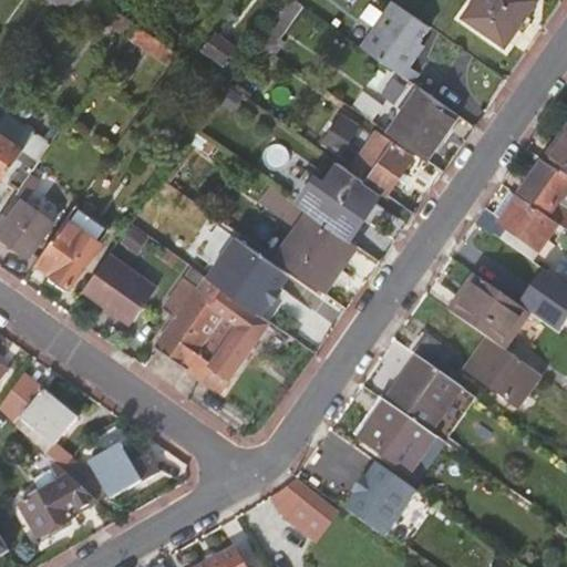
[(124,29),(132,18),(106,0),(75,0),(71,6),(99,26),(111,19),(124,29)]
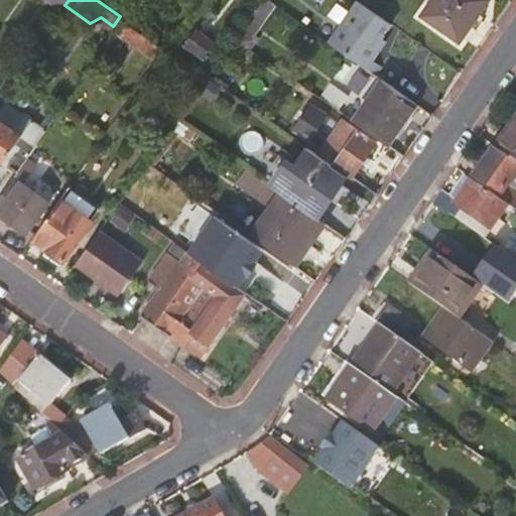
[(269,0),(261,0),(235,37),(244,43),(272,2),(269,0)]
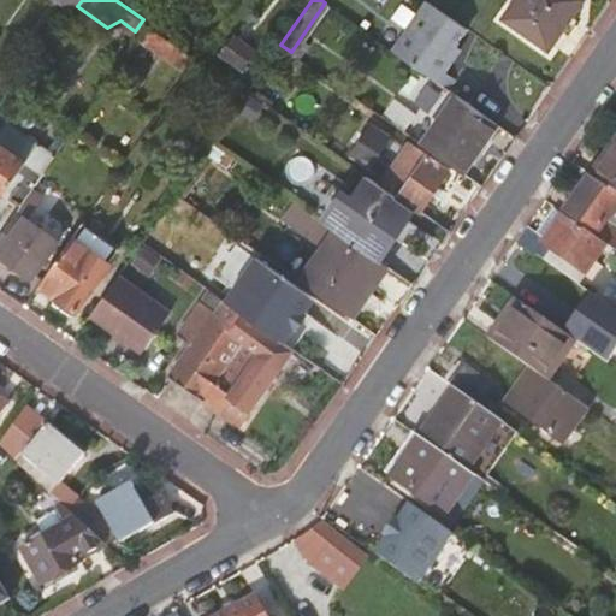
[(445,55),(466,28),(451,17),(426,0),(425,0),(391,49),(436,81),(450,59),(445,55)]
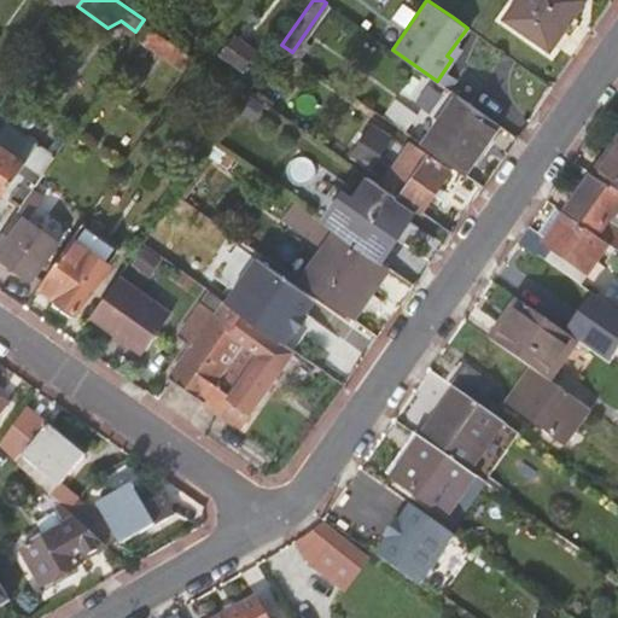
[(584,0),(518,0),(507,17),(551,48),(584,0)]
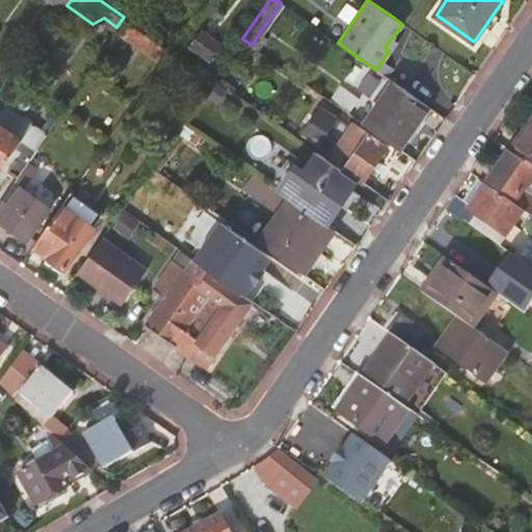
[(224,42),(207,29),(194,46),(212,58),(224,42)]
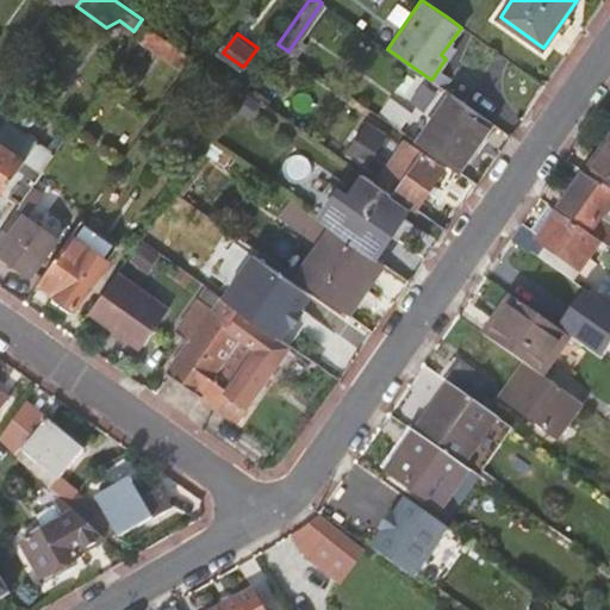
[(416,142),(455,169),(490,120),(452,93),(416,142)]
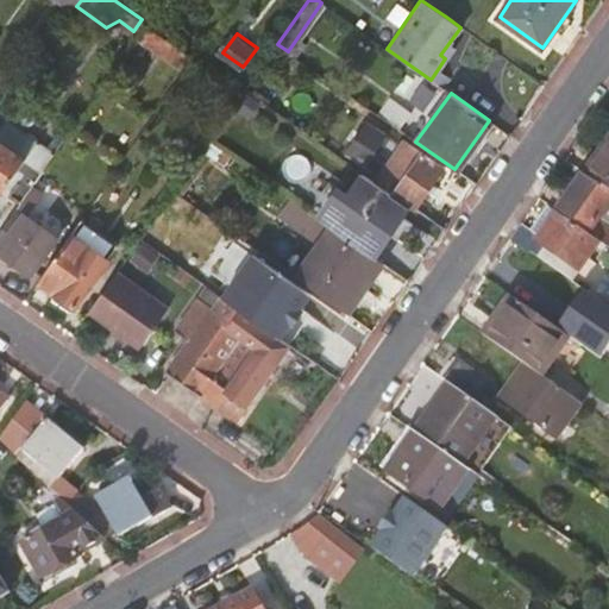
[(377,114),(399,129),(412,111),(390,95),(377,114)]
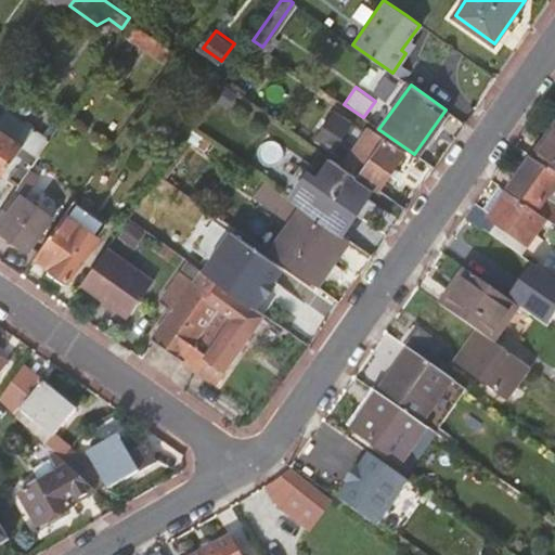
[(0,172),(12,181),(44,137),(0,105),(0,172)]
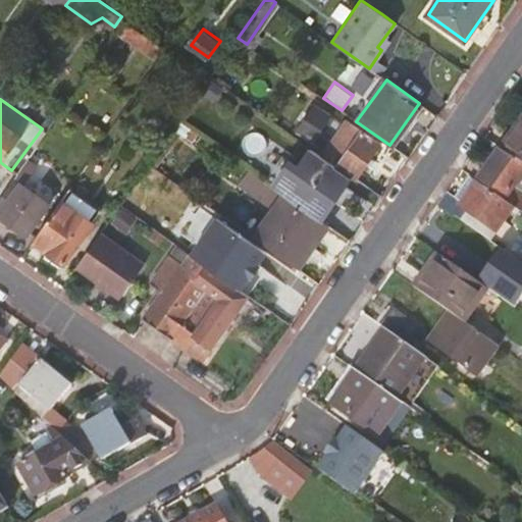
[(356,178),(380,145),(349,122),(325,155),(356,178)]
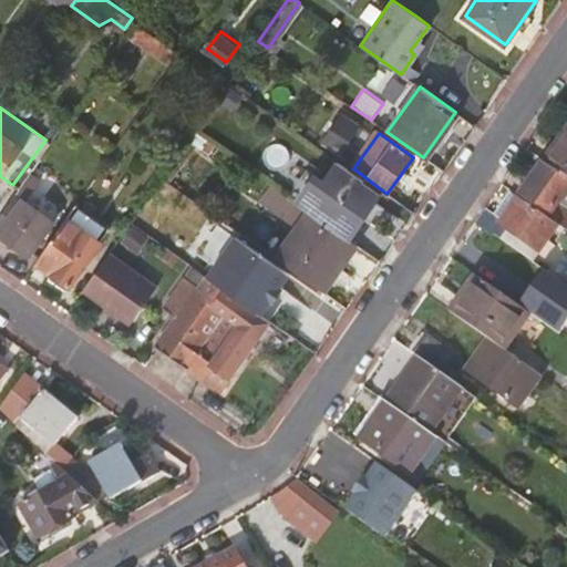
[(566,133),(547,163),(566,176),(566,133)]
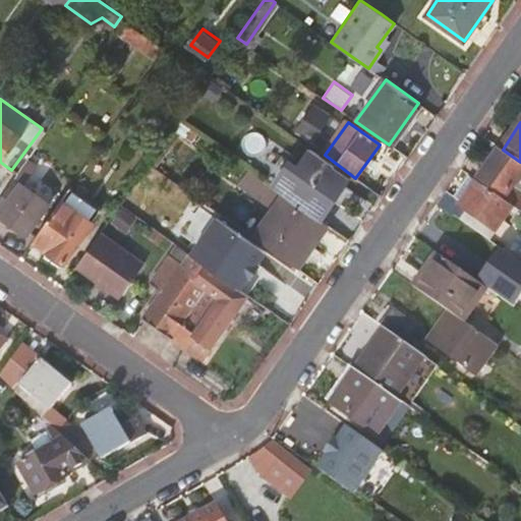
[(477,182),(520,213),(520,162),(503,150),(501,149),(477,182)]
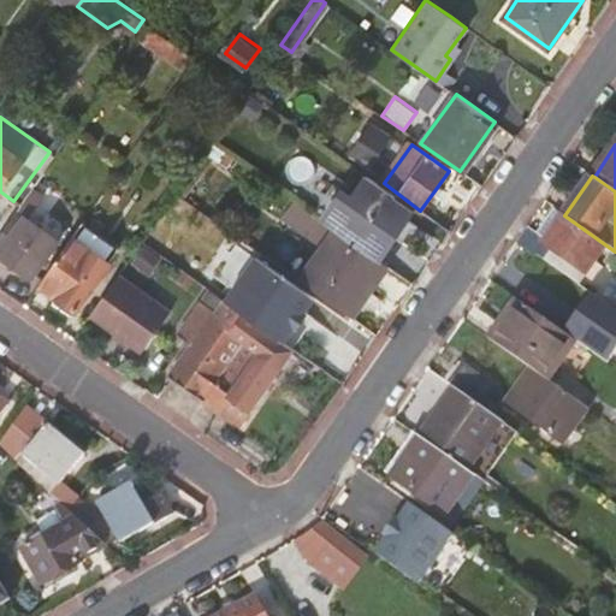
[(12,205),(0,220),(0,249),(25,268),(51,232),(12,205)]
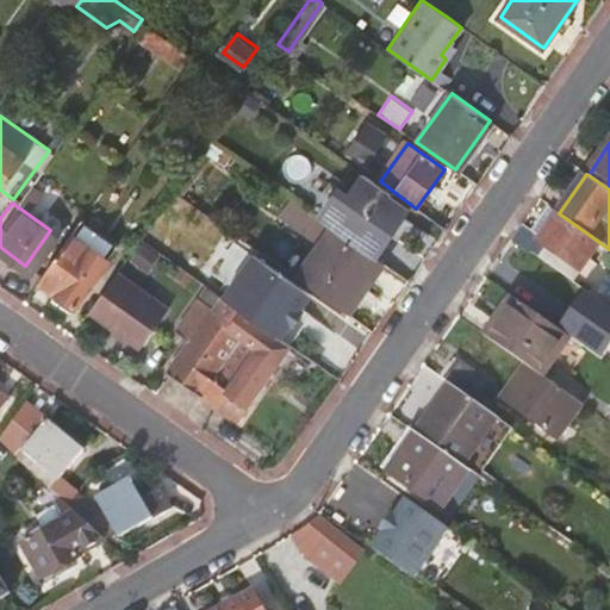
[(533,229),(523,223),(512,238),(535,255),(537,256),(543,244),(559,255),(583,272),(602,246),(549,207),(533,229)]
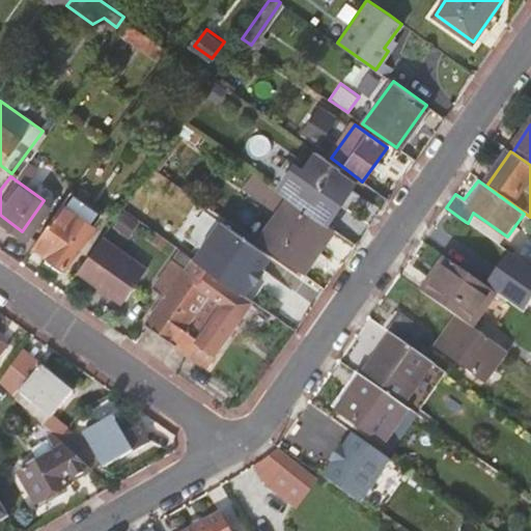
[(260,241),(306,274),(317,258),(312,255),(332,228),(290,199),(260,241)]
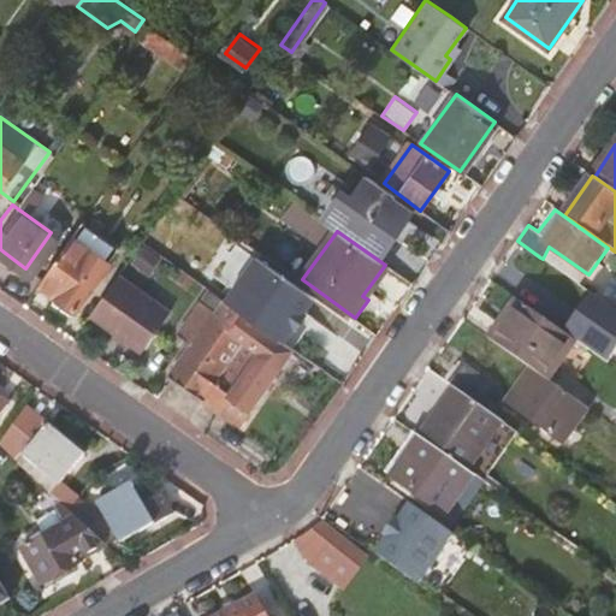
[(235,290),(262,252),(241,236),(225,259),(215,252),(203,268),(235,290)]
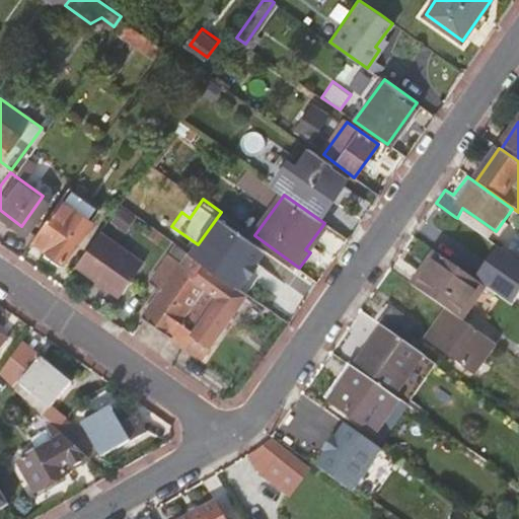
[(55,205),(30,240),(63,263),(91,222),(59,200),(55,205)]
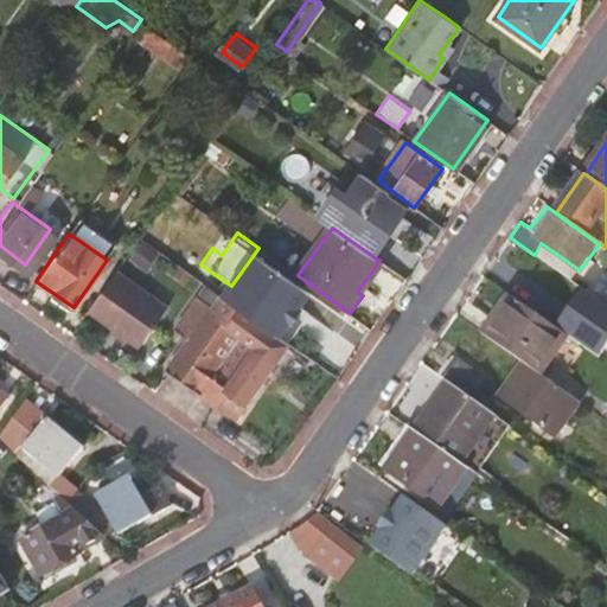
[(535,255),(549,264),(556,254),(541,243),(535,255)]
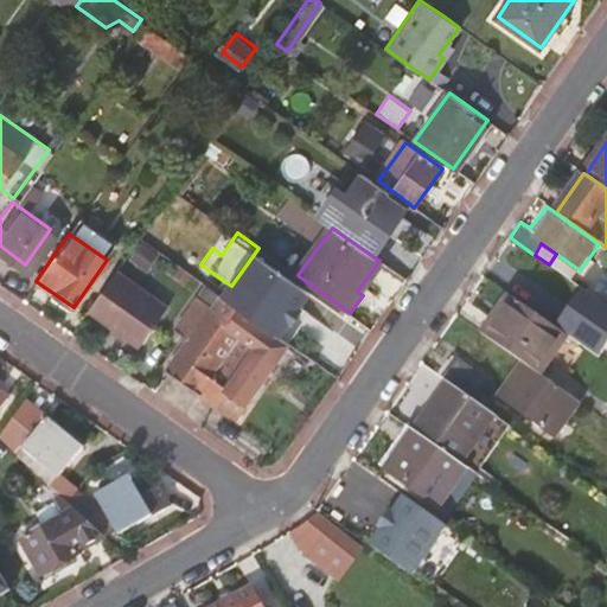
[(379,261),(409,281),(420,266),(390,246),(379,261)]
